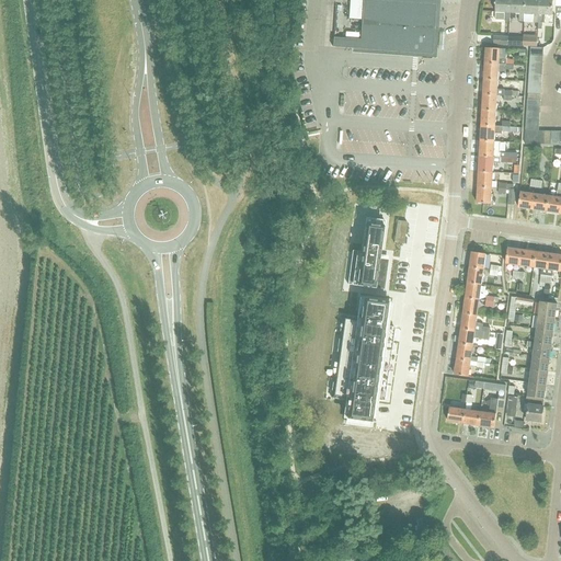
[(333,37),(332,47),(433,54),(436,0),(362,0),(359,39),(333,37)]
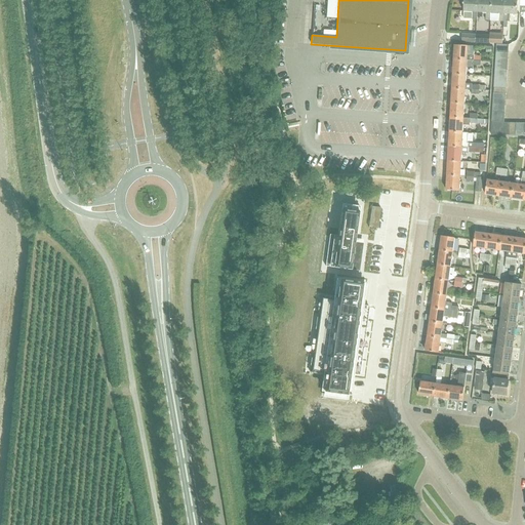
[(478,12),(478,0),(463,0),(463,19),(473,19),(473,21),(477,21),(478,12)]
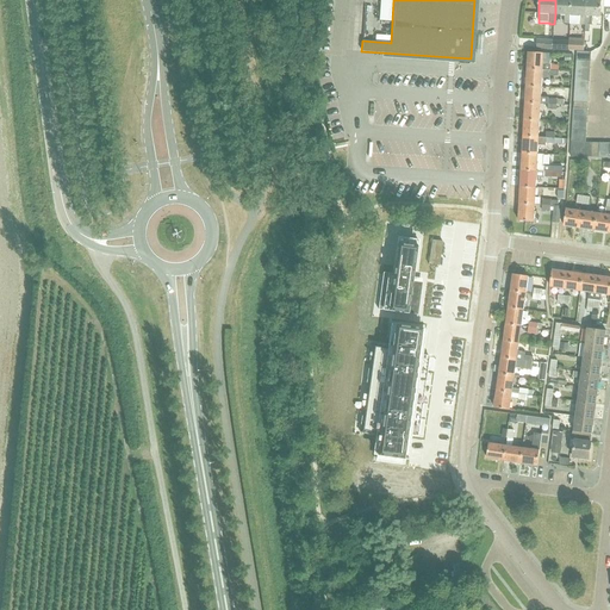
[(571,0),(555,0),(555,14),(562,16),(562,17),(565,17),(565,24),(571,25),(571,24),(571,0)]
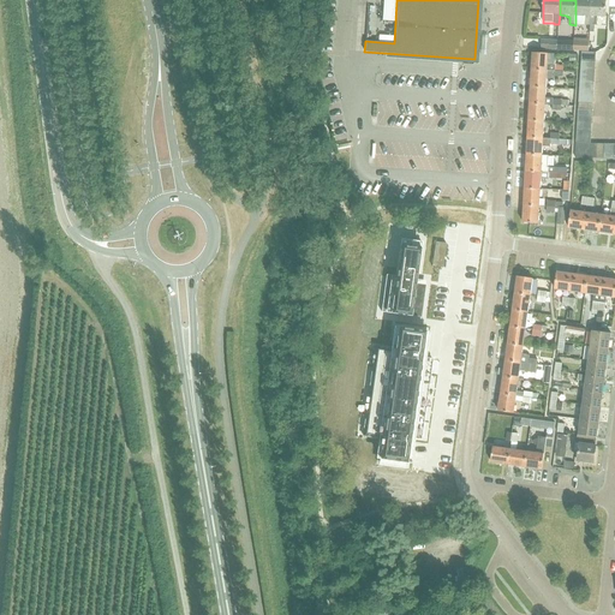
[(591,0),(575,0),(575,24),(585,24),(585,25),(590,25),(591,18),(591,0)]
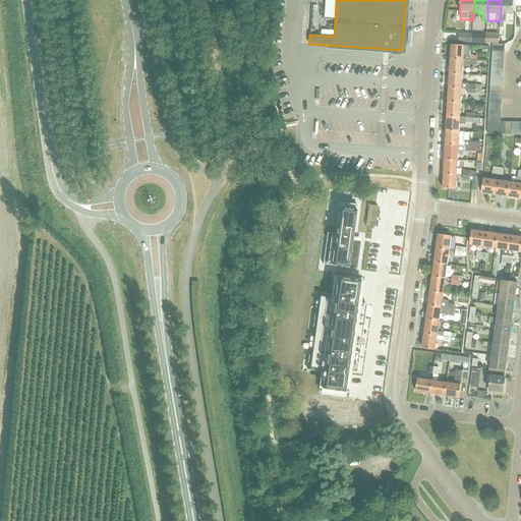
[(513,14),(513,0),(501,0),(501,15),(500,21),(500,26),(503,26),(504,24),(503,24),(503,21),(506,22),(507,14),(513,14)]
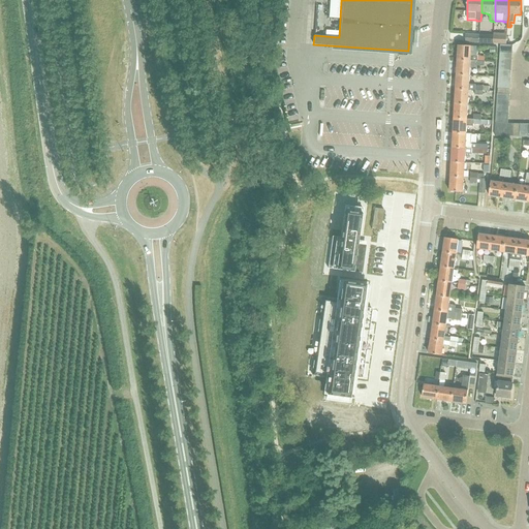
[(479,35),(466,34),(465,42),(479,43),(479,35)]
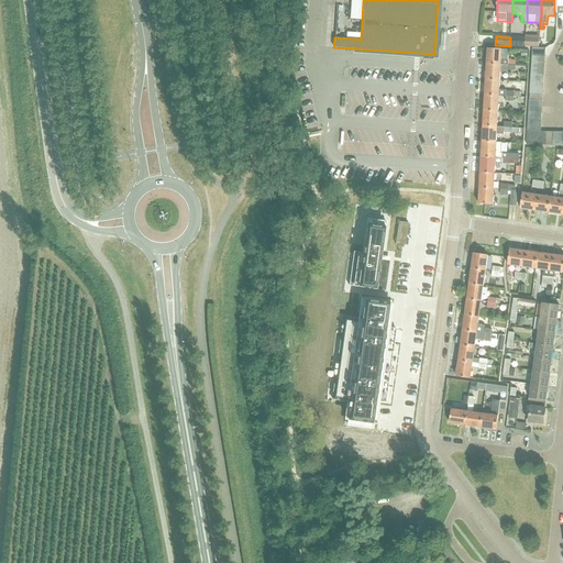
[(510,37),(510,46),(525,46),(526,39),(510,37)]
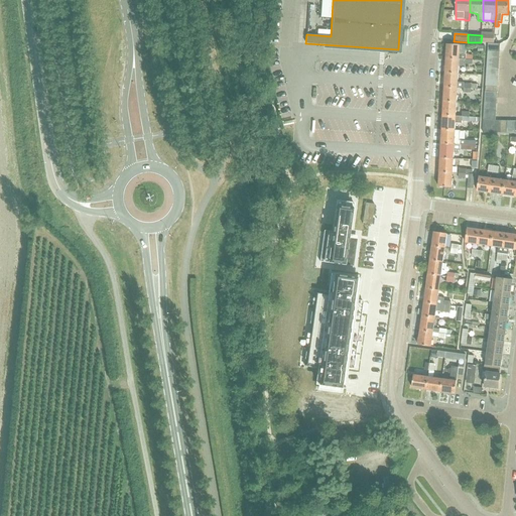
[(482,35),(481,42),(494,43),(495,35),(482,35)]
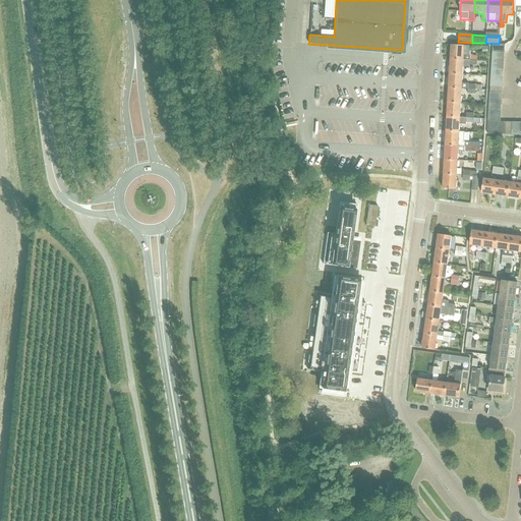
[(451,45),(450,59),(477,60),(477,56),(470,56),(470,55),(469,55),(470,46),(464,46),(451,45)]
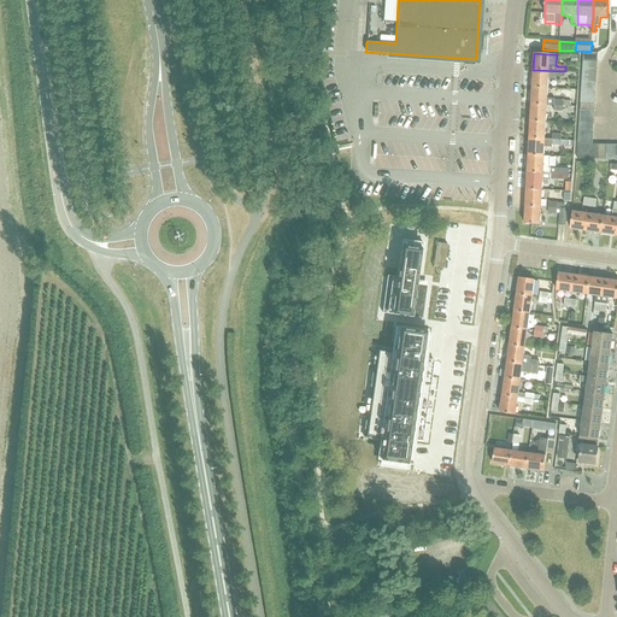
[(533,70),(533,87),(548,87),(548,80),(557,80),(557,77),(565,77),(565,71),(533,70)]
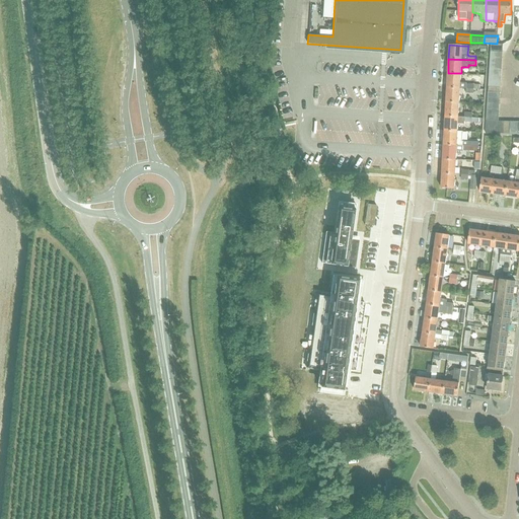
[(461,73),(448,73),(447,87),(460,88),(466,88),(473,88),(473,84),(460,83),(461,73)]
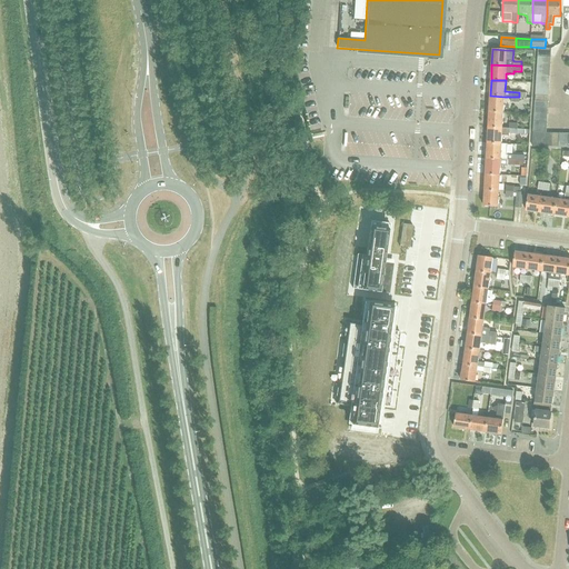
[(490,96),(489,111),(503,112),(505,97),(490,96)]
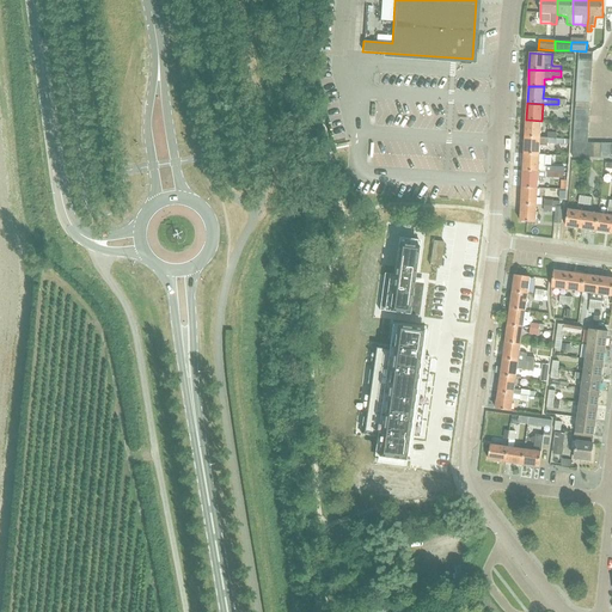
[(542,121),(526,120),(525,136),(540,138),(542,121)]
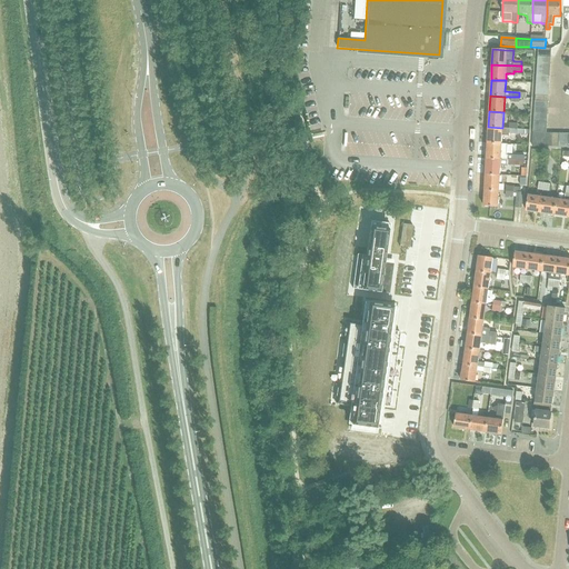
[(488,127),(487,142),(501,143),(502,136),(509,136),(510,132),(525,133),(526,129),(517,129),(510,128),(508,128),(502,128),(488,127)]
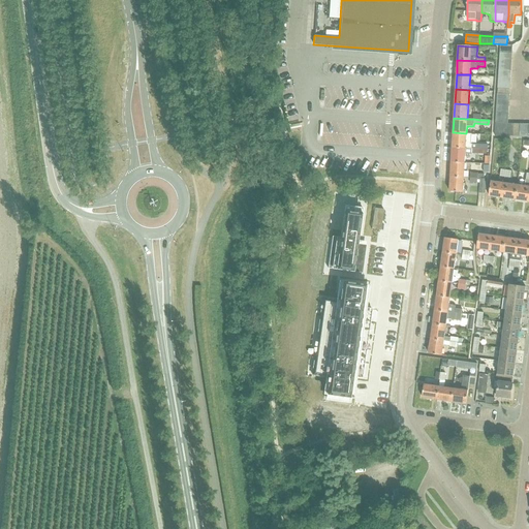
[(508,123),(496,123),(495,135),(514,136),(514,124),(508,123)]
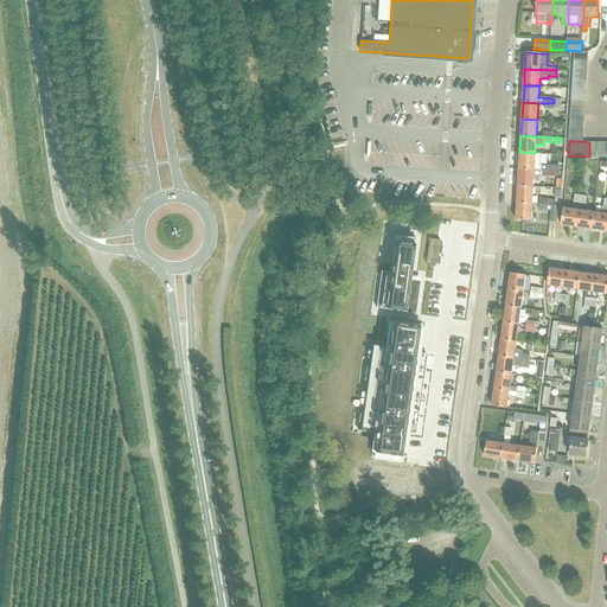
[(519,152),(518,170),(550,171),(550,166),(541,165),(542,153),(535,153),(519,152)]
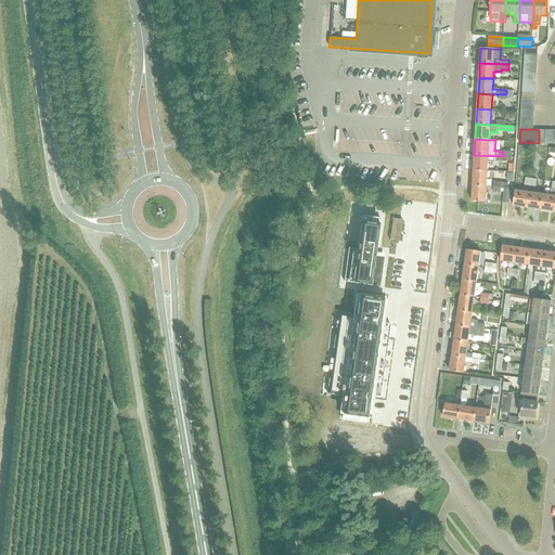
[(503,156),(474,155),(474,170),(488,171),(488,162),(494,162),(495,160),(503,162),(503,156)]
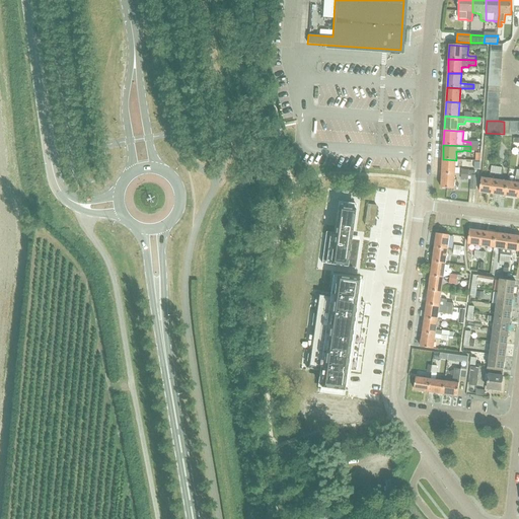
[(456,160),(443,159),(442,173),(455,174),(456,160)]
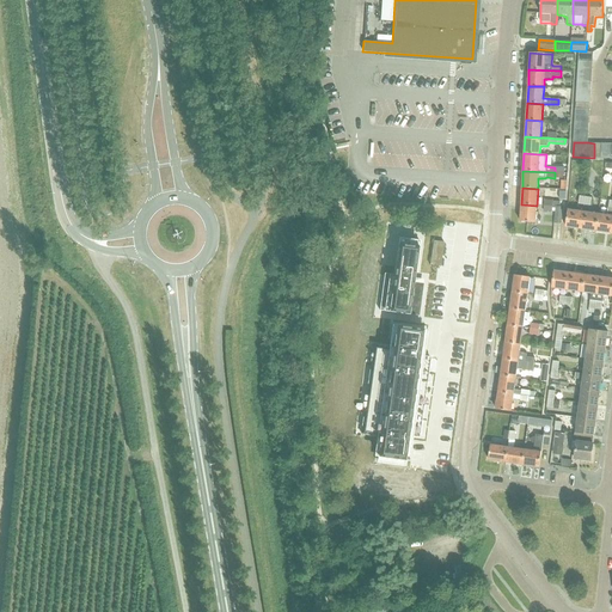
[(537,206),(521,204),(520,221),(536,222),(537,206)]
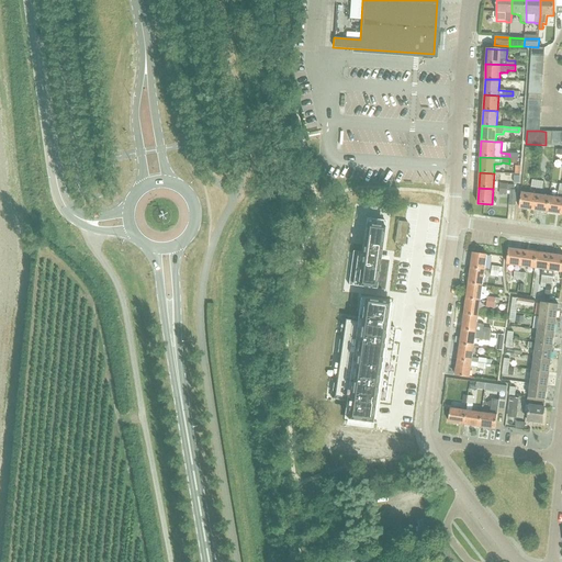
[(561,213),(561,205),(561,191),(559,191),(558,198),(550,197),(548,212),(561,213)]
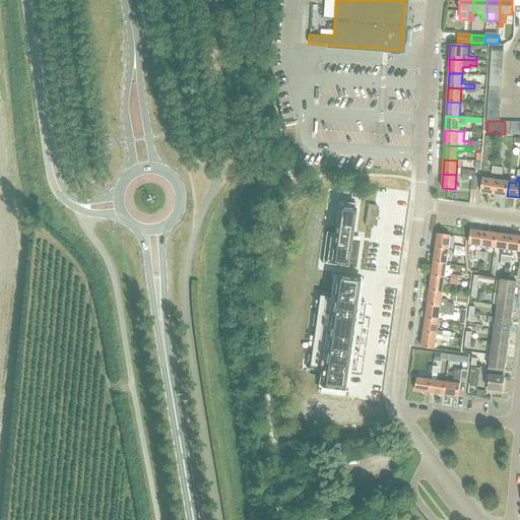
[(494,194),(496,180),(482,178),(480,192),(494,194)]
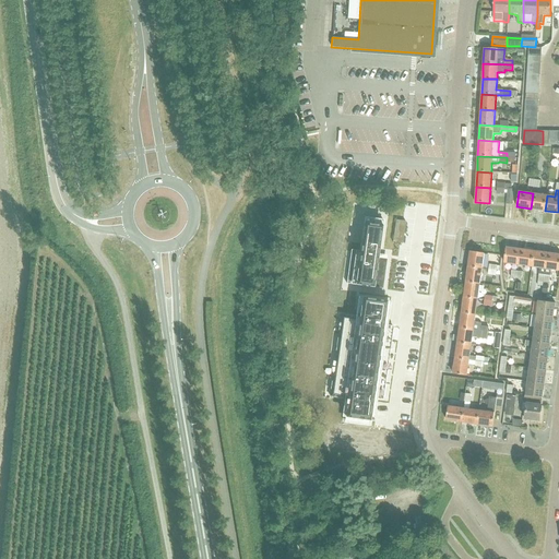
[(547,195),(533,193),(531,209),(545,211),(547,195)]
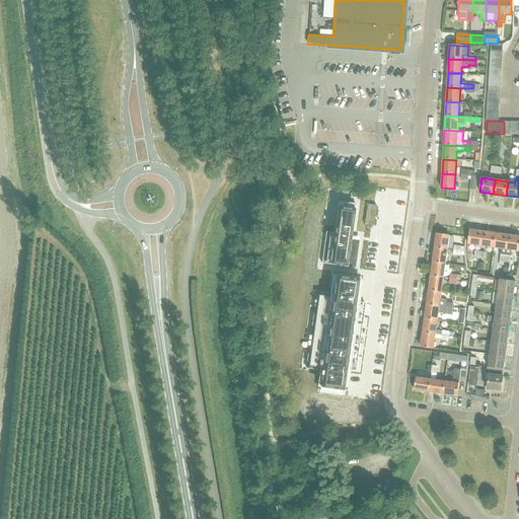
[(350,239),(351,235),(355,204),(339,202),(334,233),(325,231),(321,263),(355,268),(359,240),(350,239)]
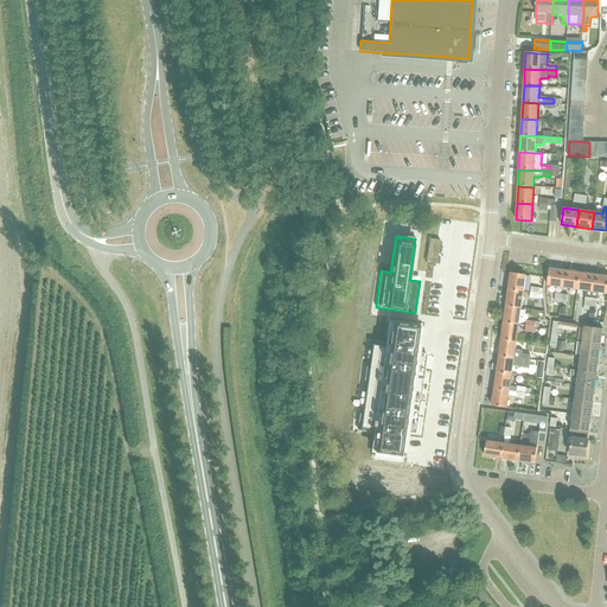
[(563,287),(566,270),(550,268),(548,285),(563,287)]
